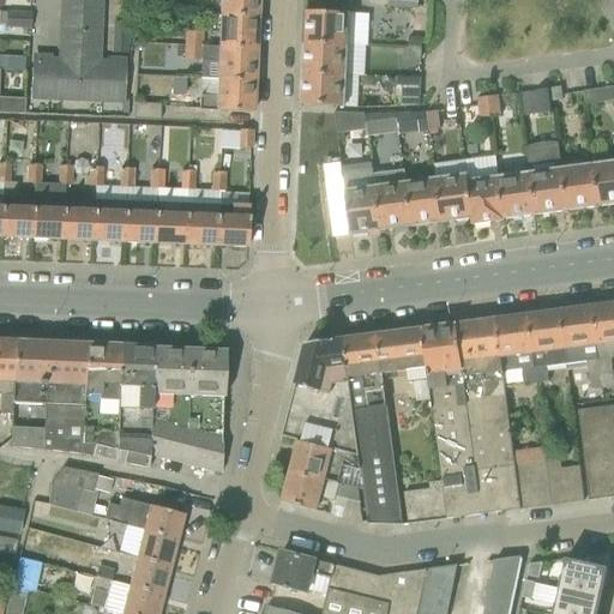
[(61,0),(59,61),(35,60),(34,98),(121,102),(122,65),(98,64),(101,0),(122,0),(124,2),(134,2),(134,0),(61,0)]
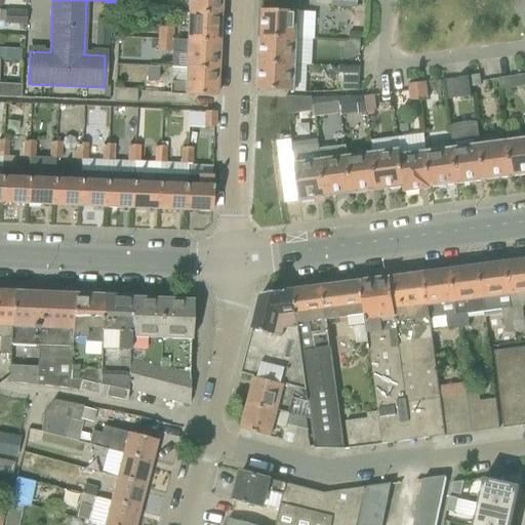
[(220,14),(220,0),(189,0),(189,13),(220,14)]
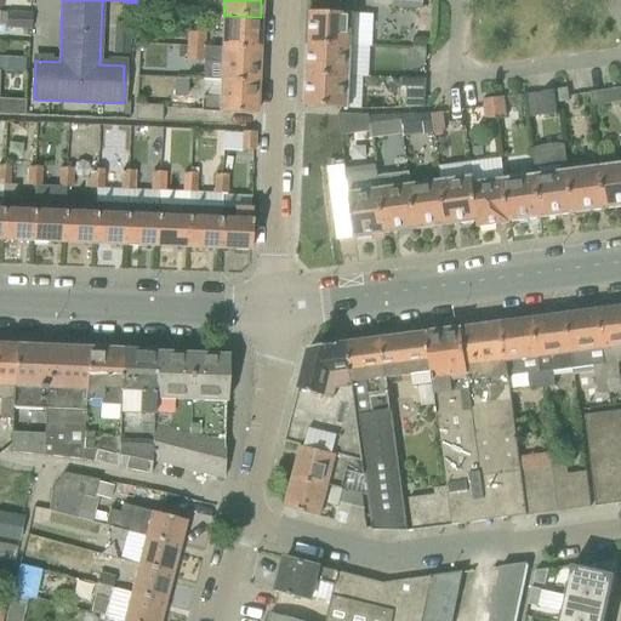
[(340,15),(340,0),(317,0),(317,13),(340,15)]
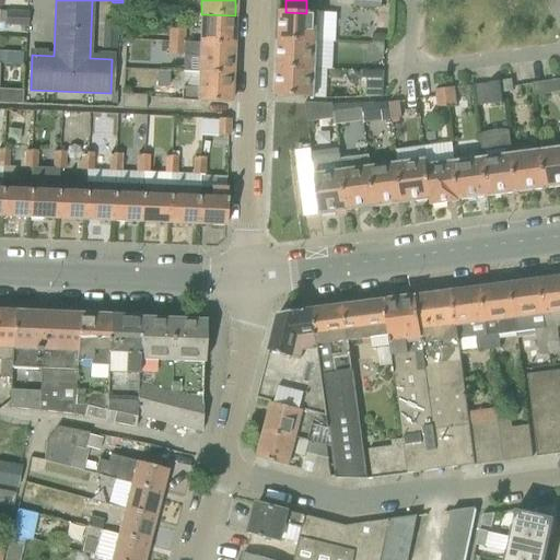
[(7,11),(6,25),(28,26),(28,12),(7,11)]
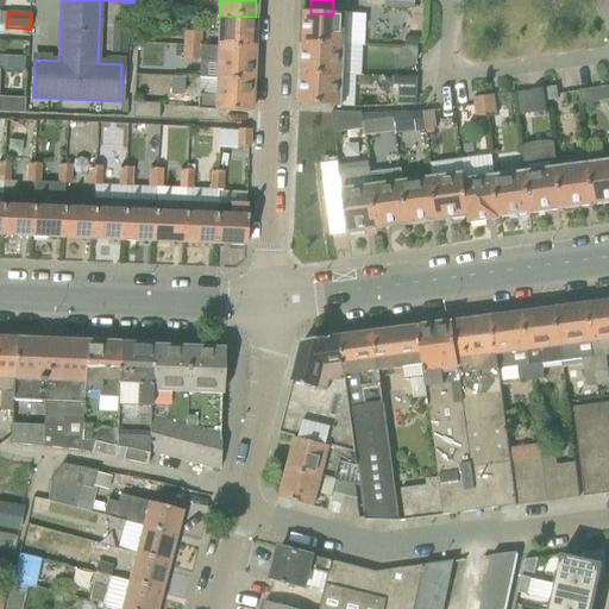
[(302,45),(346,46),(347,14),(333,14),(311,13),(303,12),(302,45)]
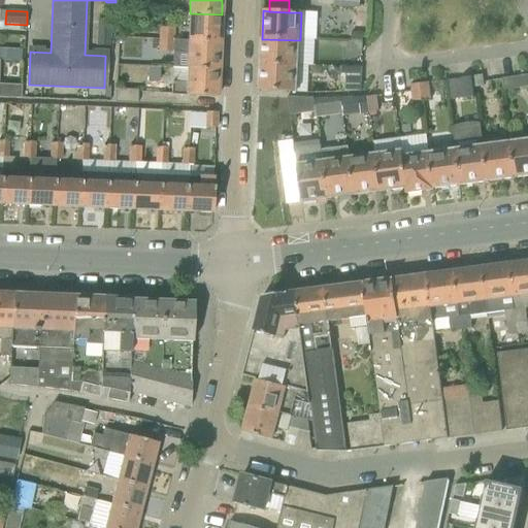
[(189,41),(221,42),(222,14),(190,13),(189,41)]
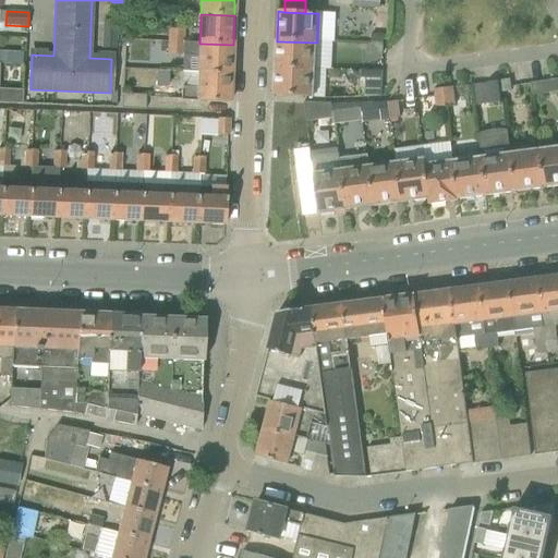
[(102,21),(102,48),(118,48),(118,21),(102,21)]
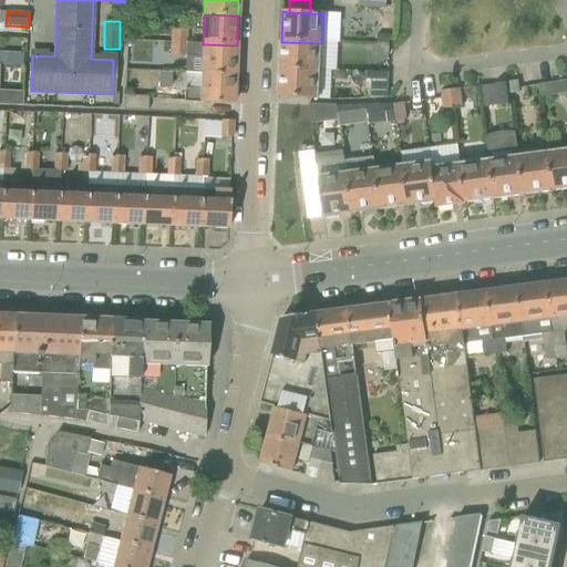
[(171,43),(187,43),(188,30),(172,30),(171,43)]
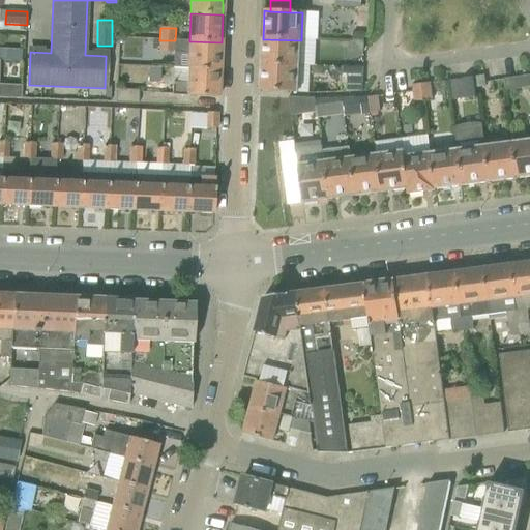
[(354,33),(353,42),(364,42),(364,34),(354,33)]
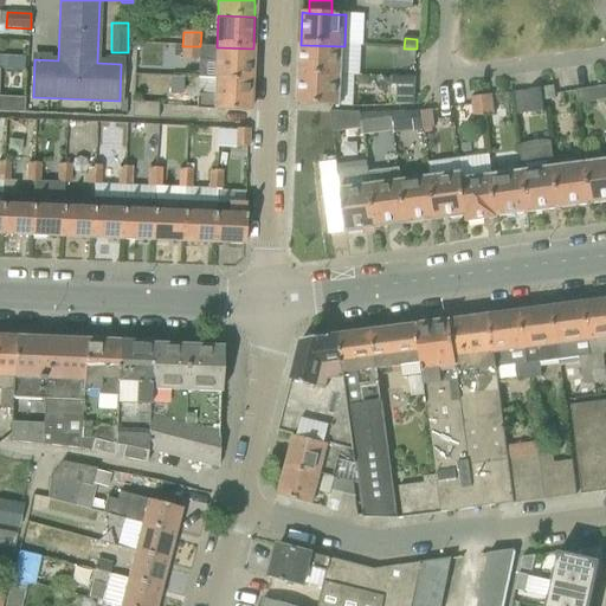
[(343,76),(345,46),(301,45),(300,75),(343,76)]
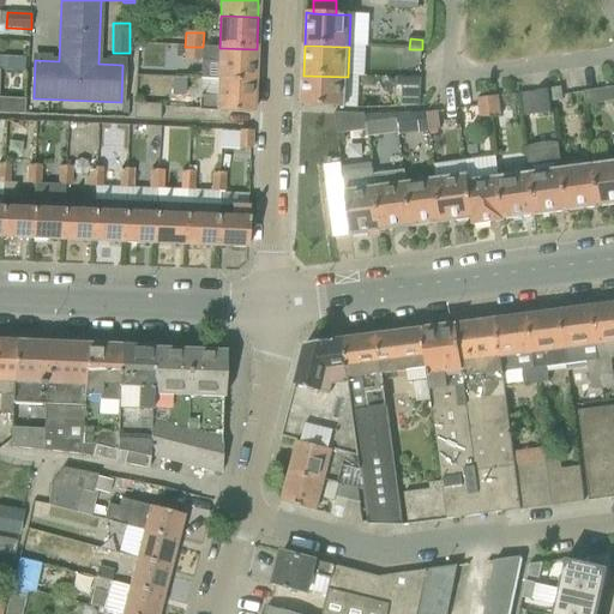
[(203,47),(185,47),(184,61),(203,61),(203,47)]
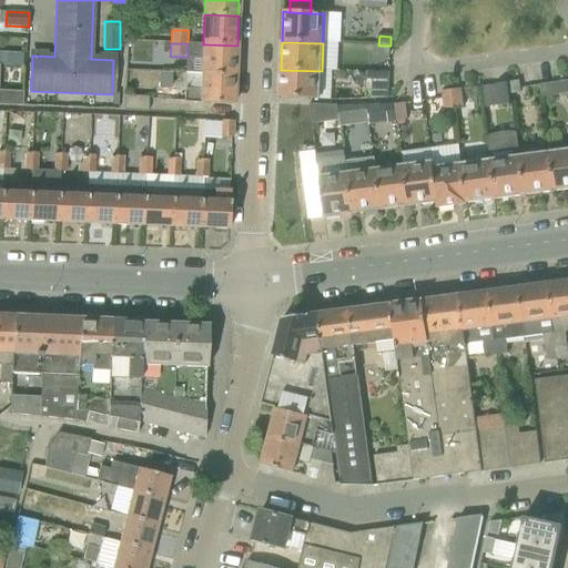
[(201,74),(235,75),(237,46),(203,44),(188,43),(188,57),(202,57),(201,74)]
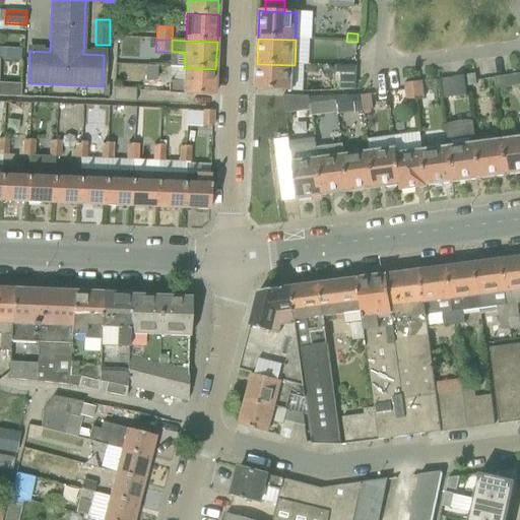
[(358,42),(346,42),(346,50),(358,50),(358,42)]
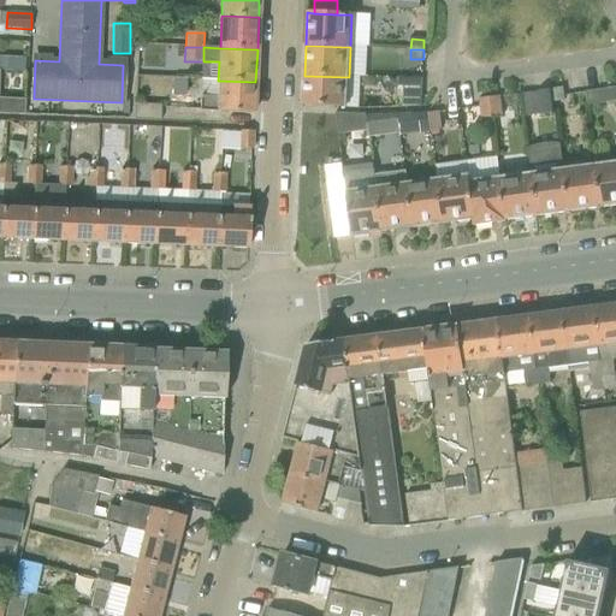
[(0,58),(0,70),(25,72),(25,59),(0,58)]
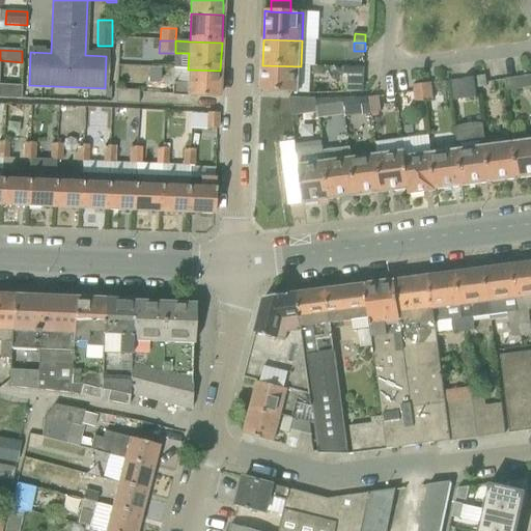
[(261,91),(300,93),(301,66),(262,65),(261,91)]
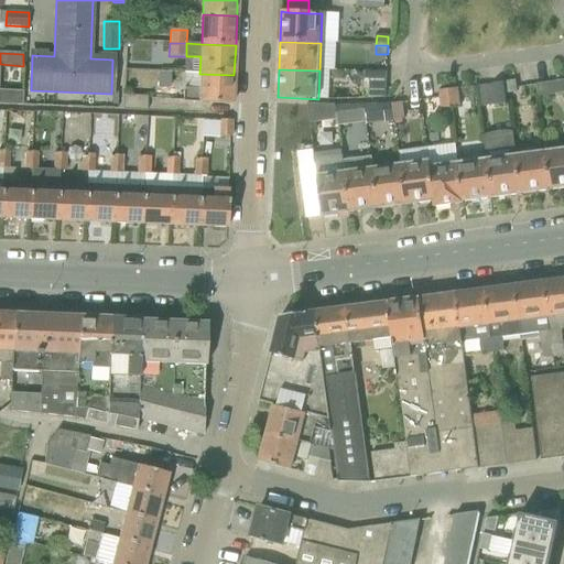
[(158,87),(170,88),(171,72),(159,72),(158,87)]
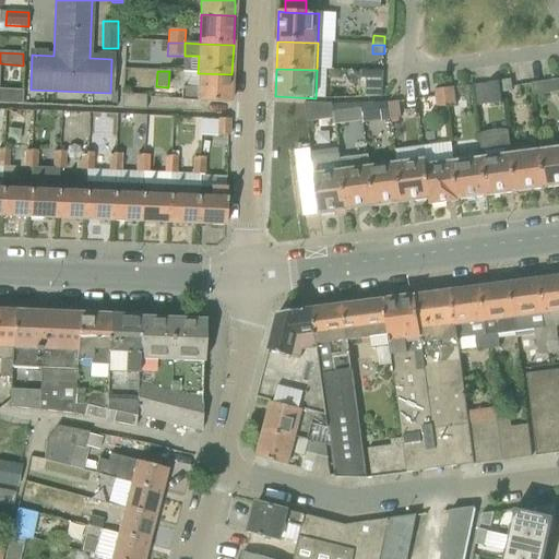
[(383,98),(384,72),(361,71),(360,87),(366,98),(383,98)]
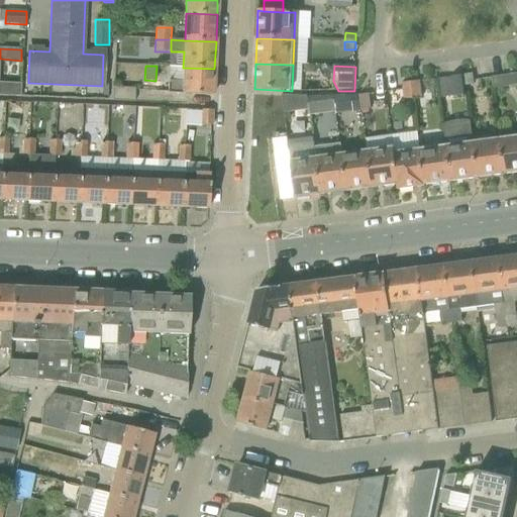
[(182,94),(213,95),(214,69),(183,68),(169,67),(169,82),(183,82),(182,94)]
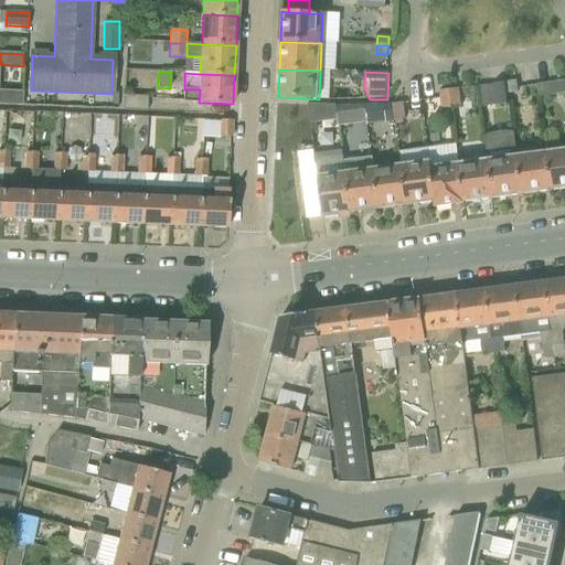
[(509,95),(519,94),(516,82),(508,83),(509,95)]
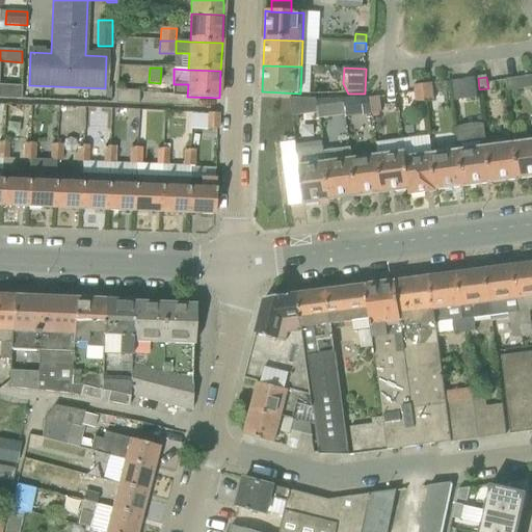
[(508,91),(523,89),(522,78),(507,80),(508,91)]
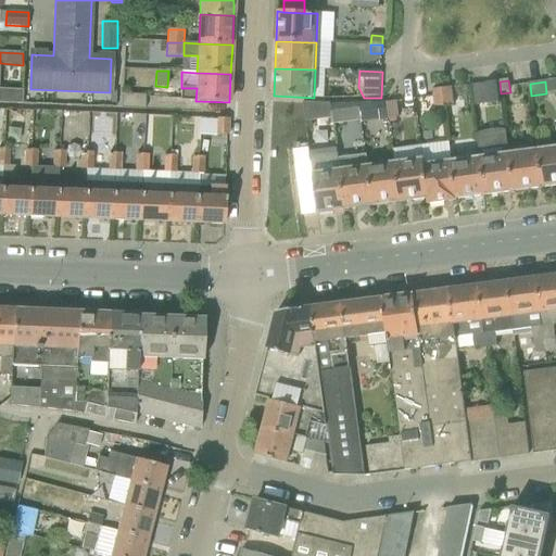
[(483,104),(481,85),(472,86),(475,105),(483,104)]
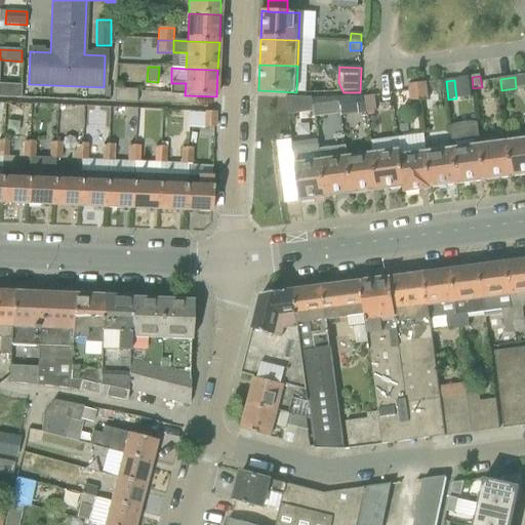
[(0,96),(22,98),(22,85),(0,83),(0,96)]
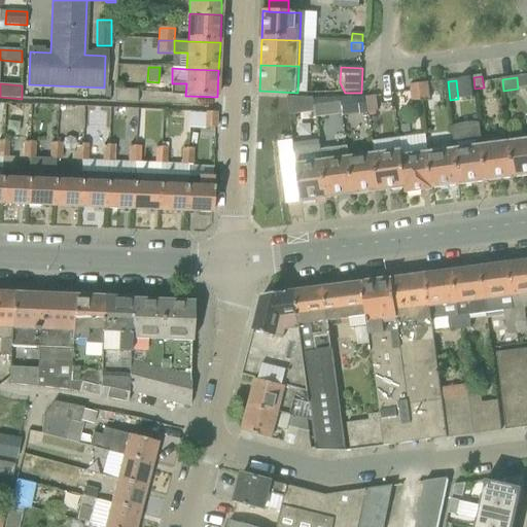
[(430,100),(428,83),(419,84),(421,101),(430,100)]
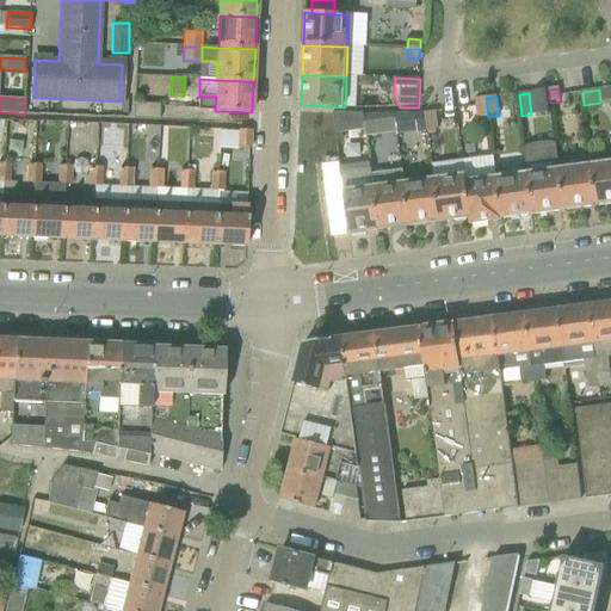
[(476,99),(477,106),(479,118),(488,117),(486,98),(476,99)]
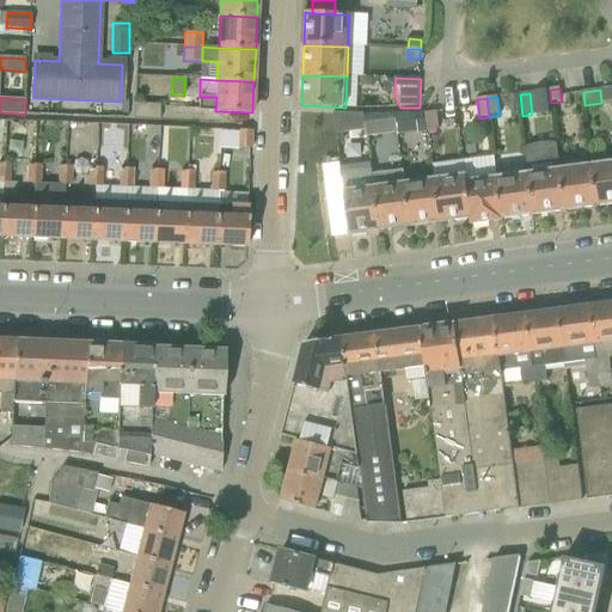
[(85,116),(127,114),(127,102),(84,104),(85,116)]
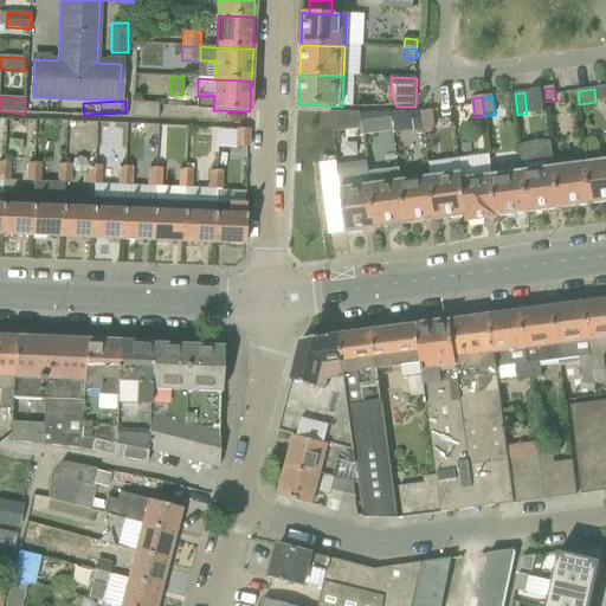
[(133,118),(159,118),(160,103),(134,102),(133,118)]
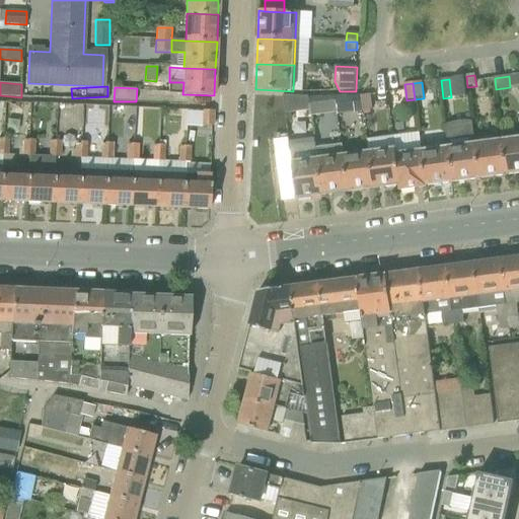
[(336,95),(337,104),(354,102),(355,113),(363,112),(361,94),(336,95)]
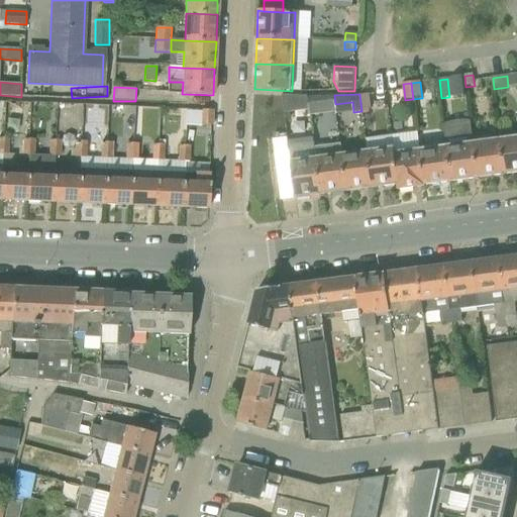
[(359,94),(362,111),(372,110),(370,95),(364,95),(364,94),(359,94)]
